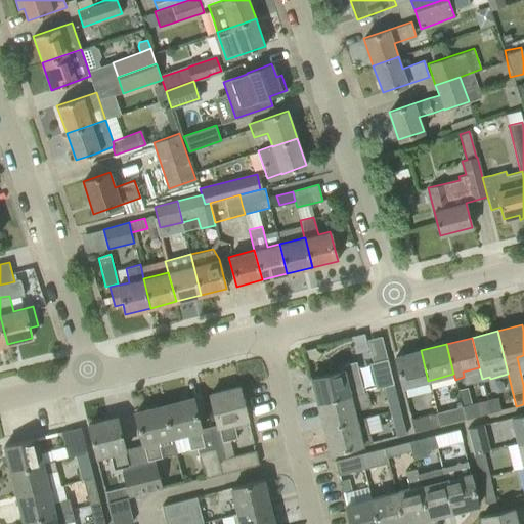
[(403,387),(428,381),(421,350),(395,356),(403,387)]
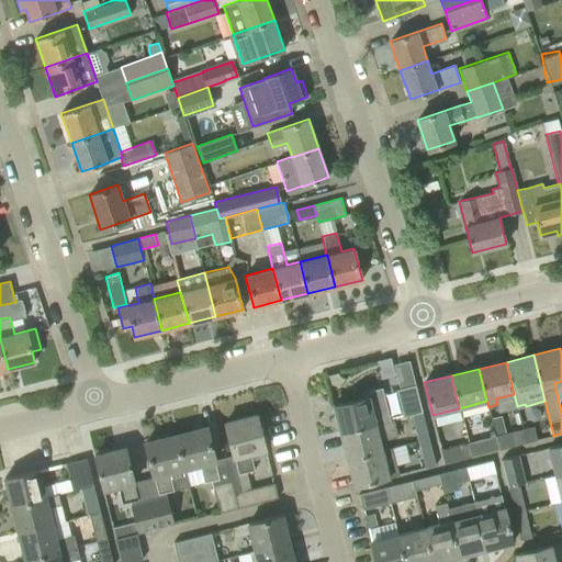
[(403,416),(412,414),(422,412),(415,384),(396,390),(403,416)]
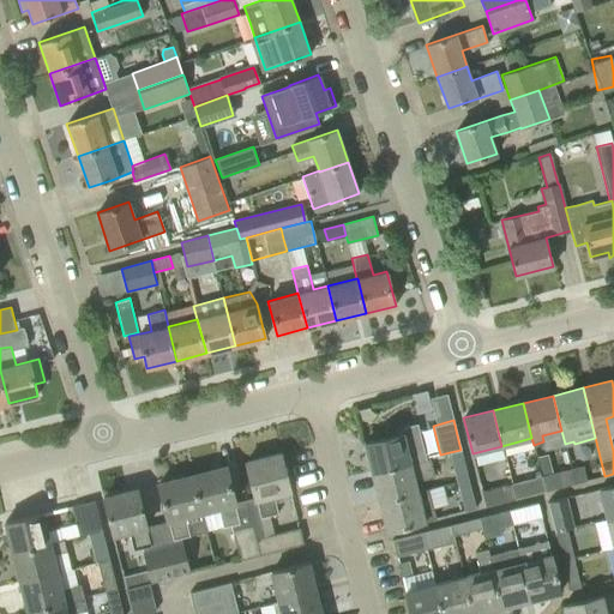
[(425,458),(416,423),(399,427),(401,432),(363,441),(372,471),(425,458)]
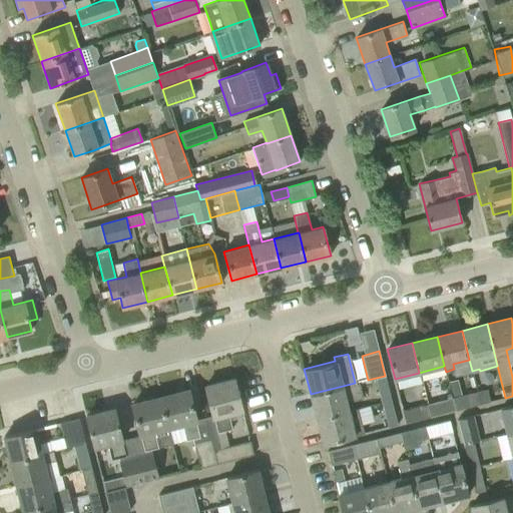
[(376,378),(382,402),(391,399),(385,376),(376,378)]
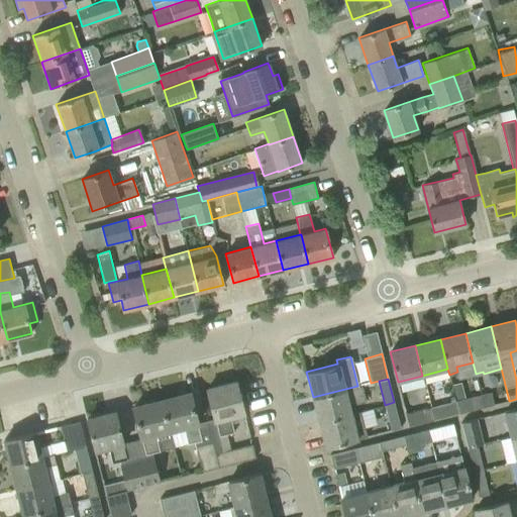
[(230,416),(244,413),(236,382),(207,389),(219,435),(234,432),(230,416)]
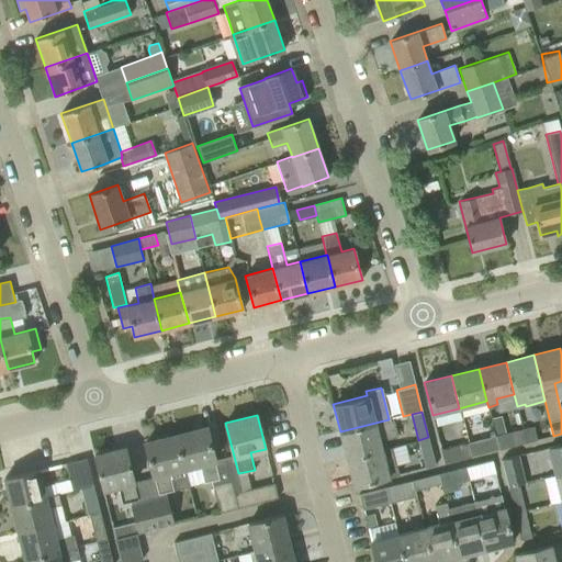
[(340,431),(347,458),(381,449),(379,440),(397,436),(394,419),(390,419),(389,419),(340,431)]
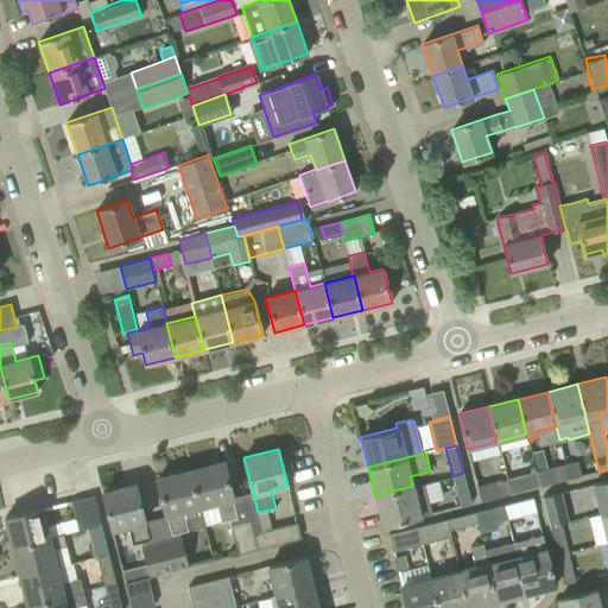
[(581,475),(577,461),(565,463),(569,479),(581,475)]
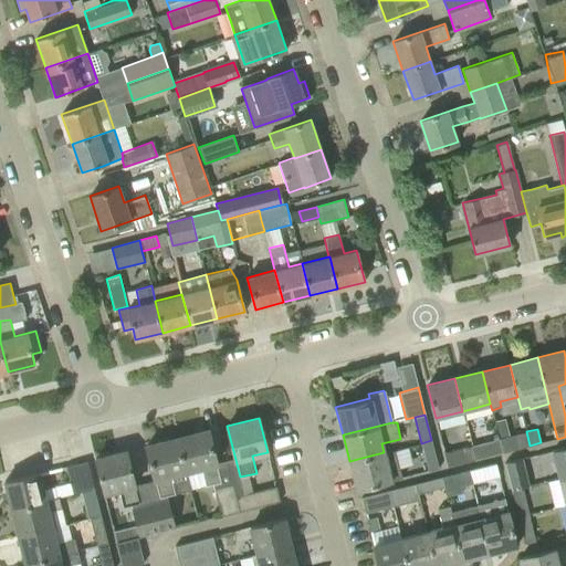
[(208,430),(177,438),(185,470),(186,470),(190,489),(221,481),(208,430)]
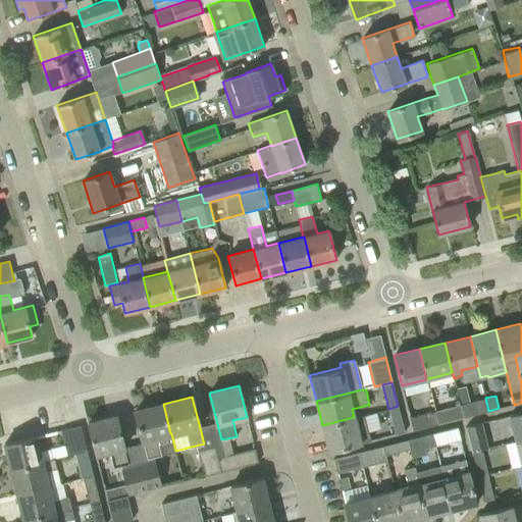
[(463,417),(488,411),(485,398),(460,405),(463,417)]
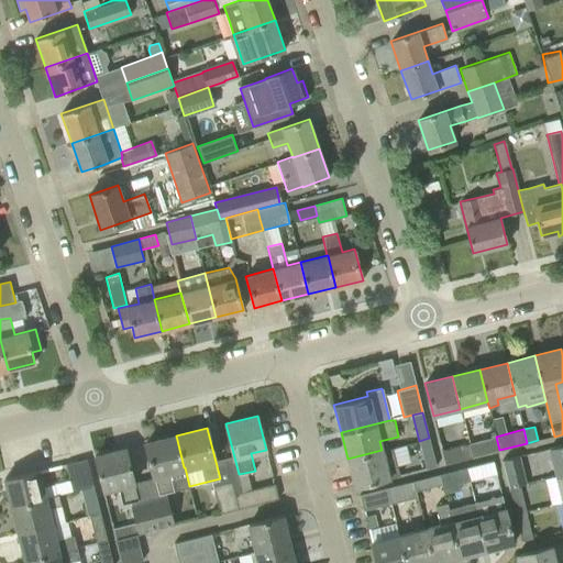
[(184,467),(176,435),(145,443),(157,494),(174,490),(189,486),(185,467),(184,467)]
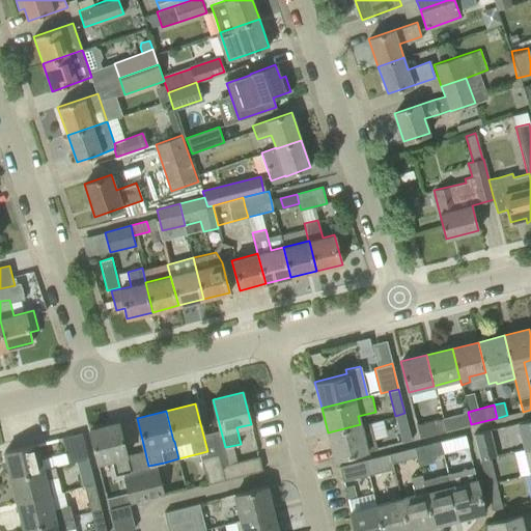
[(445,430),(471,424),(468,412),(442,418),(445,430)]
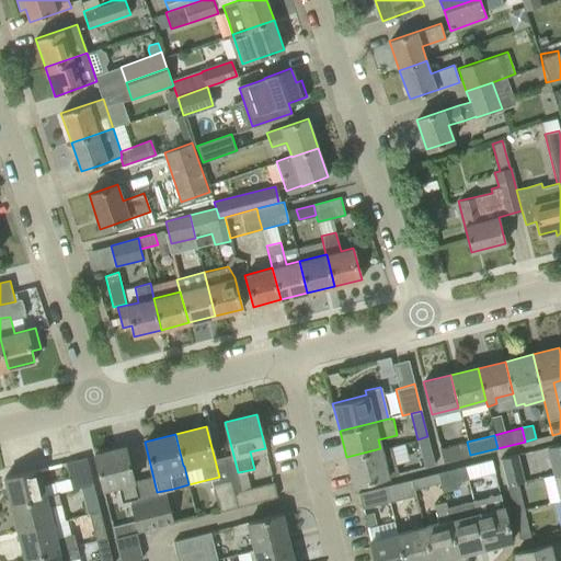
[(427,436),(418,439),(424,467),(434,464),(427,436)]
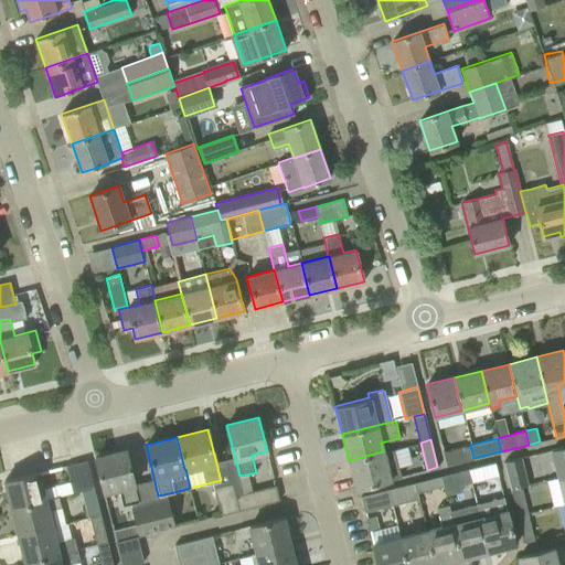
[(473,458),(470,445),(443,451),(446,466),(473,458)]
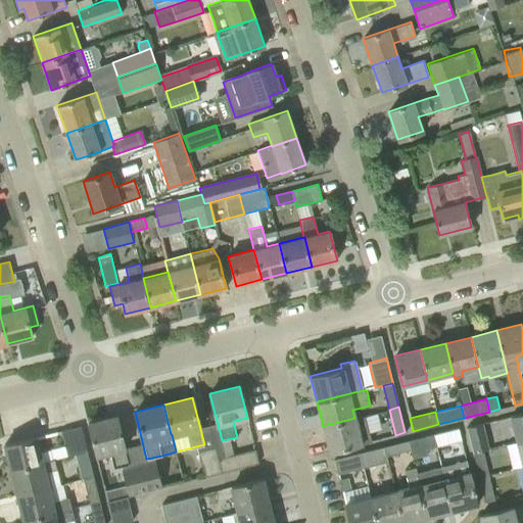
[(522,413),(510,417),(517,441),(522,439),(522,413)]
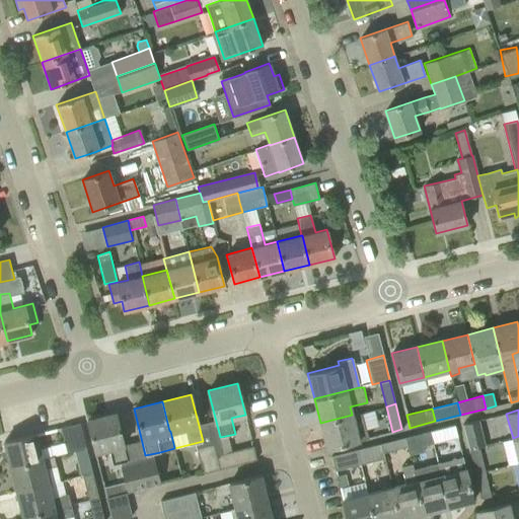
[(352,415),(320,423),(326,449),(347,444),(368,438),(362,413),(352,416),(352,415)]
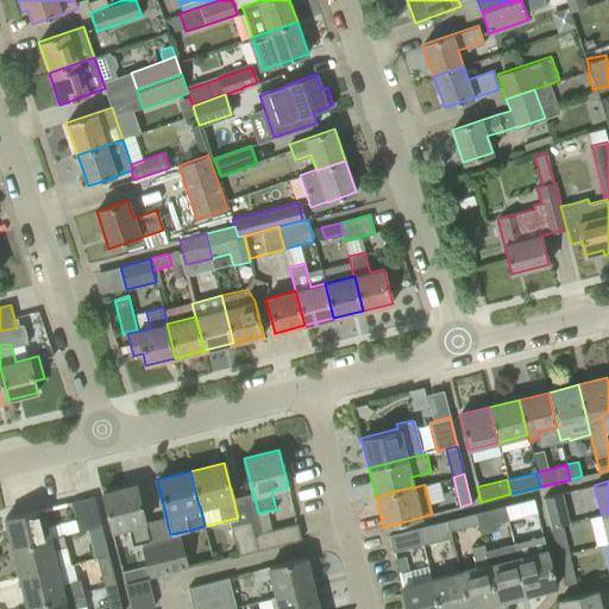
[(102,494),(108,516),(112,529),(127,525),(132,544),(150,539),(136,485),(102,494)]
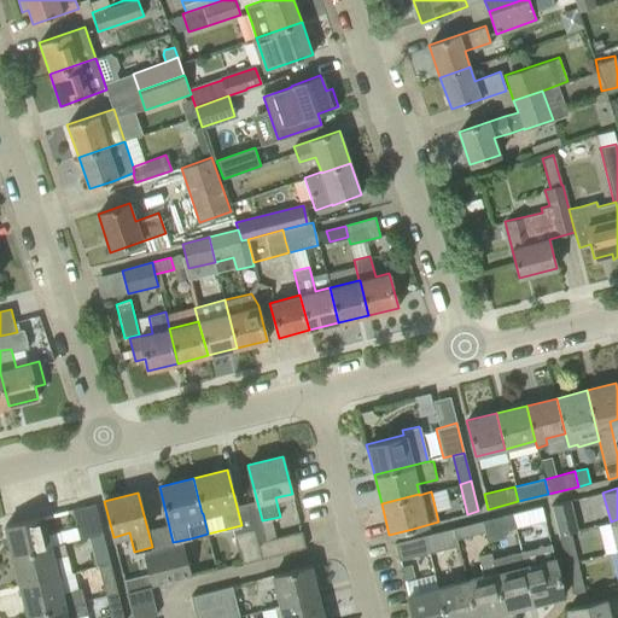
[(552,506),(559,535),(570,532),(577,530),(570,501),(552,506)]
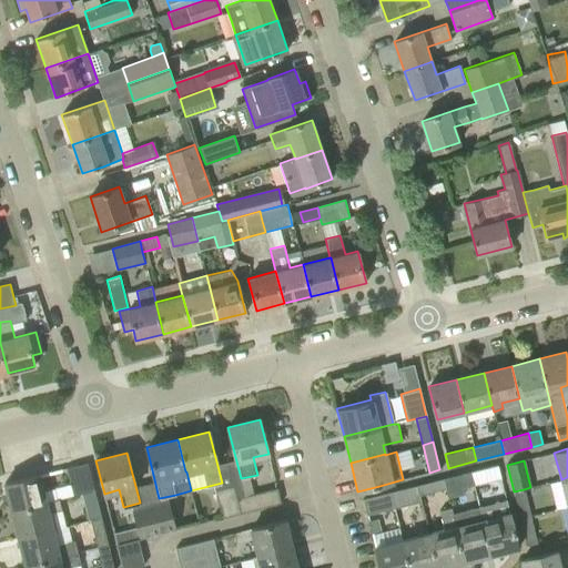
[(73,496),(83,493),(94,490),(87,463),(67,467),(73,496)]
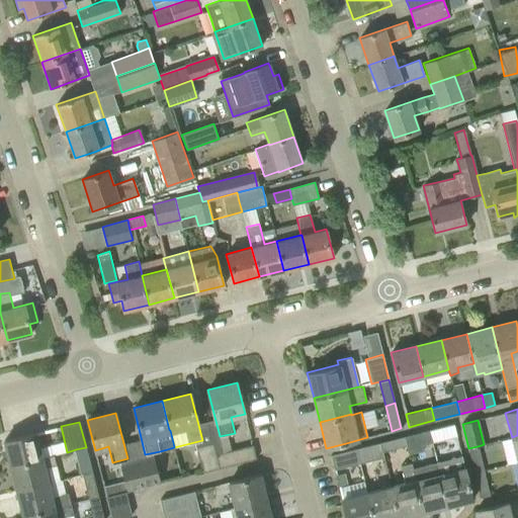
[(454,424),(428,430),(431,439),(456,433),(454,424)]
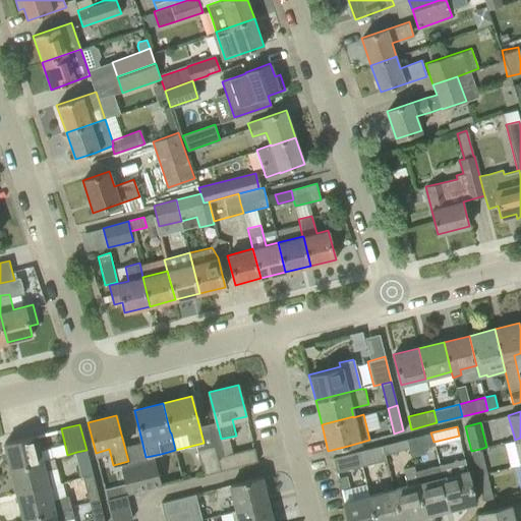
[(430,432),(407,439),(409,448),(433,442),(430,432)]
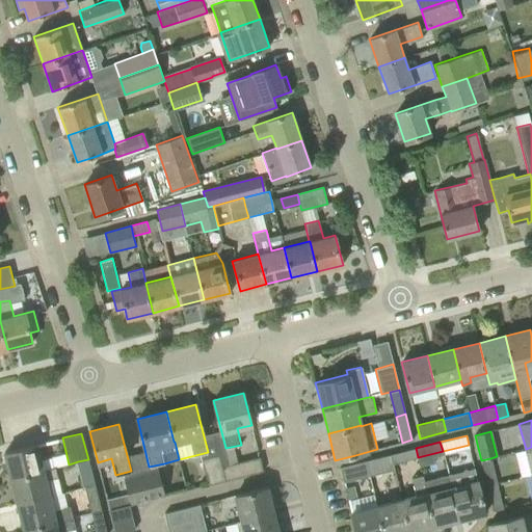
[(4,452),(10,479),(43,471),(36,445),(4,452)]
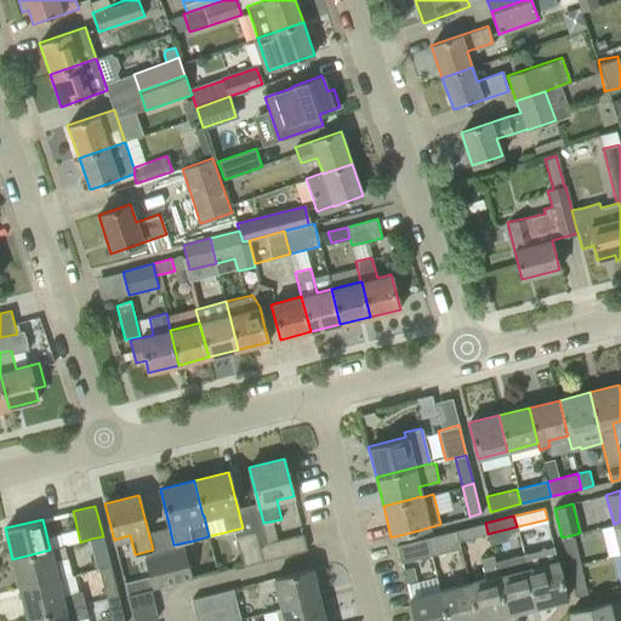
[(485,523),(456,530),(459,541),(488,534),(485,523)]
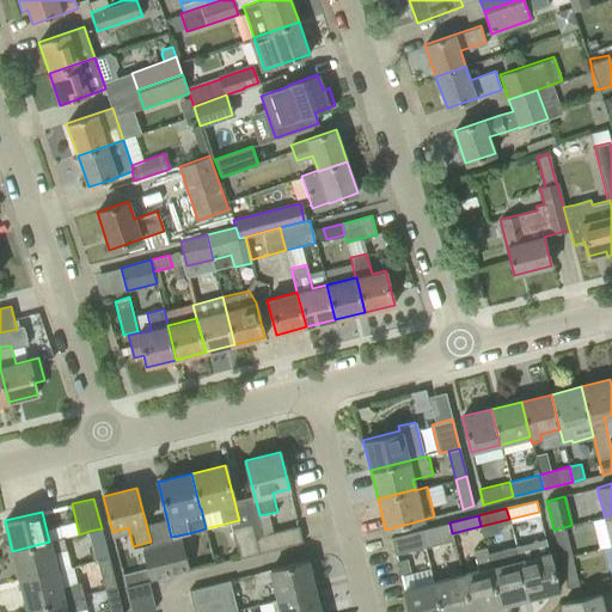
[(450,522),(421,530),(424,548),(453,540),(452,533),(450,522)]
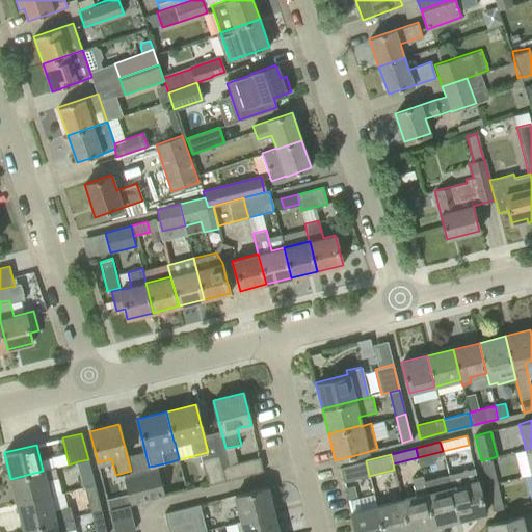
[(224,481),(220,468),(218,455),(202,459),(208,485),(224,481)]
